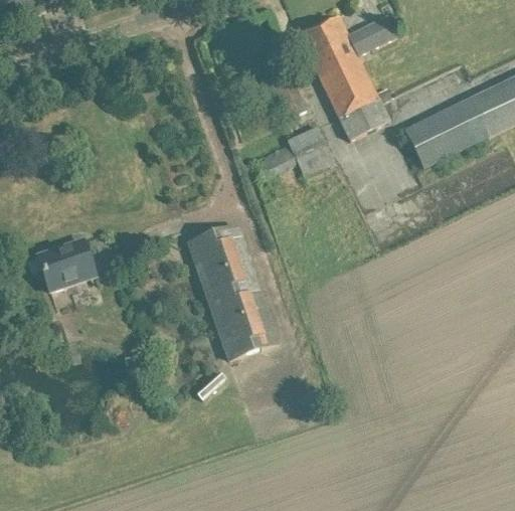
[(0,0),(0,26),(59,8),(56,0),(0,0)]
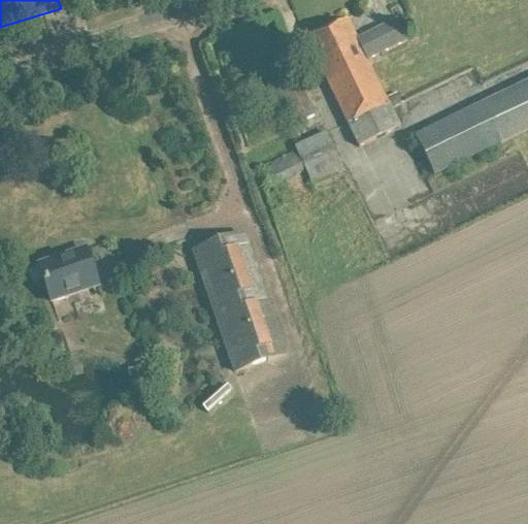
[(348,17),(306,36),(359,144),(400,125),(392,105),(401,101),(396,90),(386,95),(367,57),(407,38),(397,17),(357,36),(348,17)]
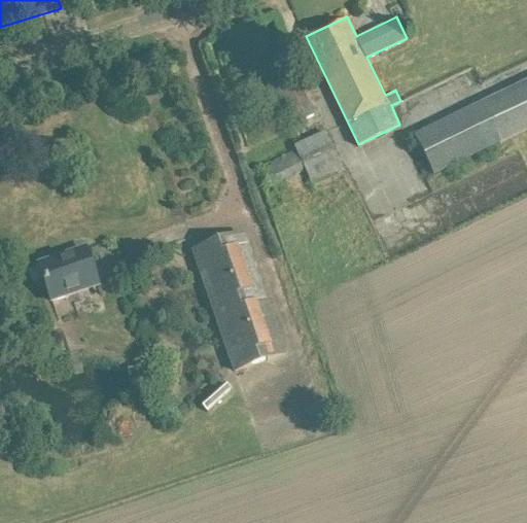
[(292,123),(313,112),(295,75),(274,86),(292,123)]
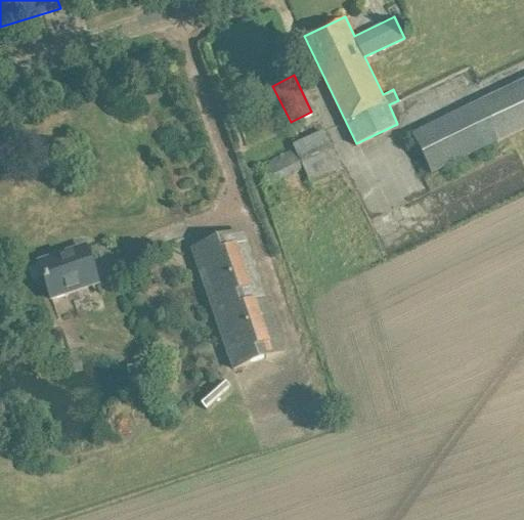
[(431,173),(523,127),(523,76),(410,131),(431,173)]
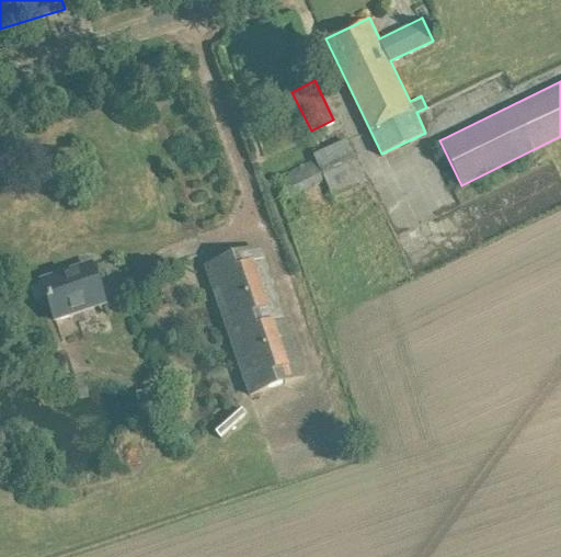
[(284,197),(323,179),(331,194),(365,178),(345,137),(311,154),(313,157),(274,175),(284,197)]
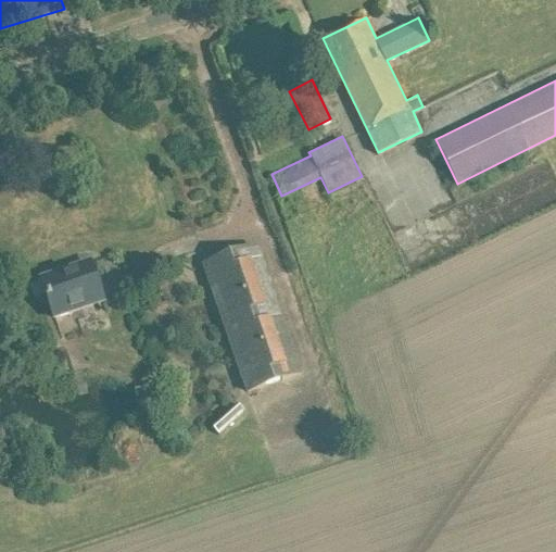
[(204,263),(212,283),(249,390),(300,373),(256,245),(204,263)]
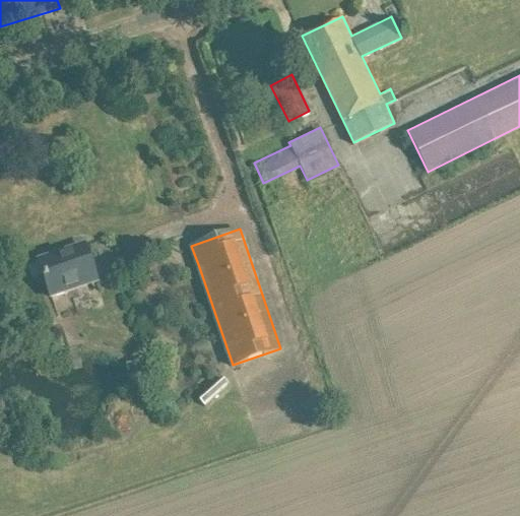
[(61,254),(60,251),(39,259),(39,260),(27,264),(33,276),(43,273),(51,295),(96,278),(84,243),(83,243),(84,246),(61,254)]
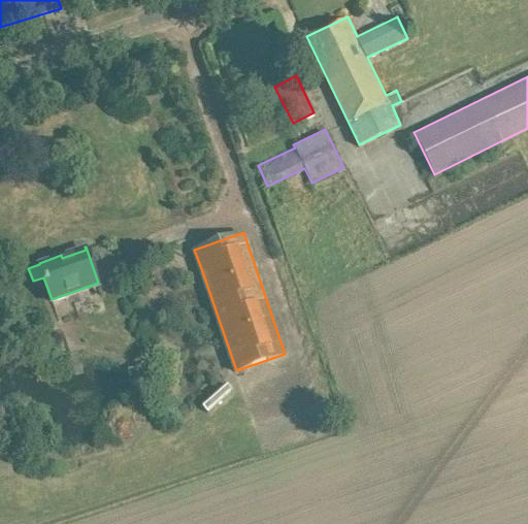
[(207,411),(232,389),(225,381),(200,402),(207,411)]
